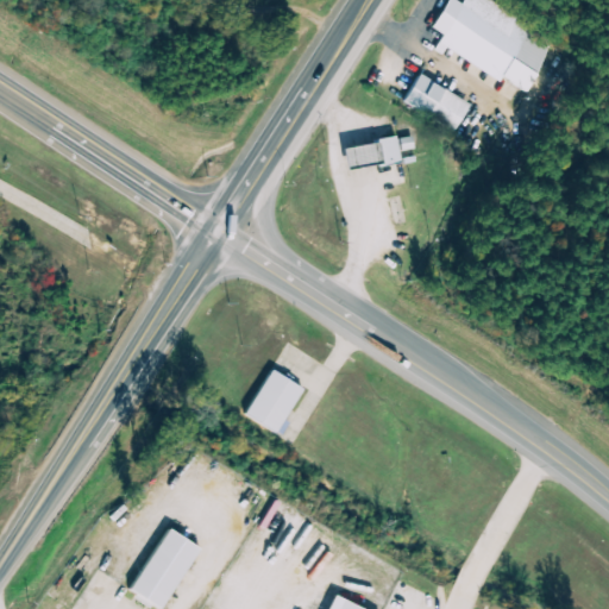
[(529,93),(563,35),(503,0),(470,0),(468,5),(458,0),(451,0),(434,29),(446,35),(440,45),(502,82),(504,79),(529,93)]
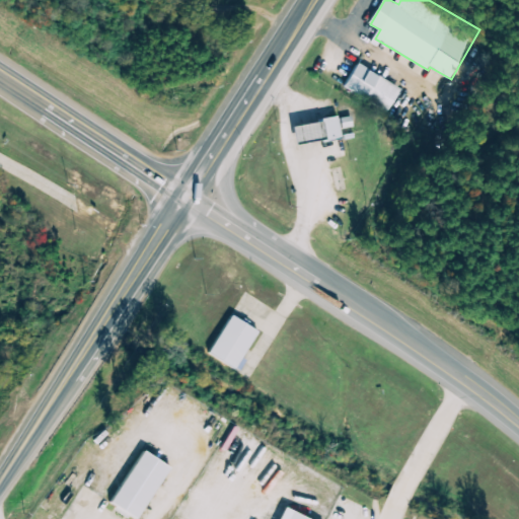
[(400,88),(357,64),(344,87),(388,112),(400,88)]
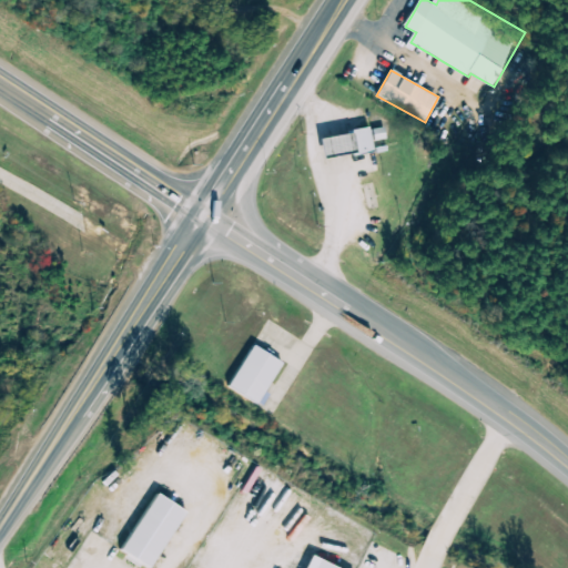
[(322,158),(374,152),(371,131),(320,137),(322,158)]
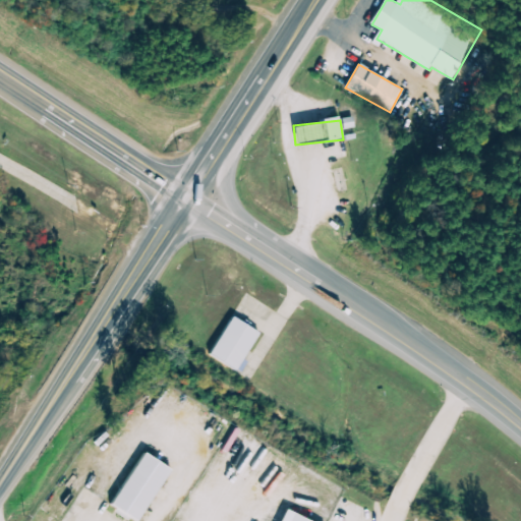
[(210,356),(240,373),(246,362),(243,361),(259,333),(231,317),(210,356)]
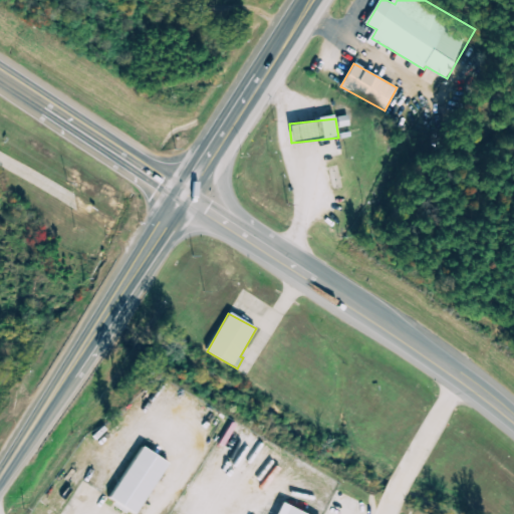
[(136,513),(168,463),(141,446),(108,498),(135,513),(136,513)]
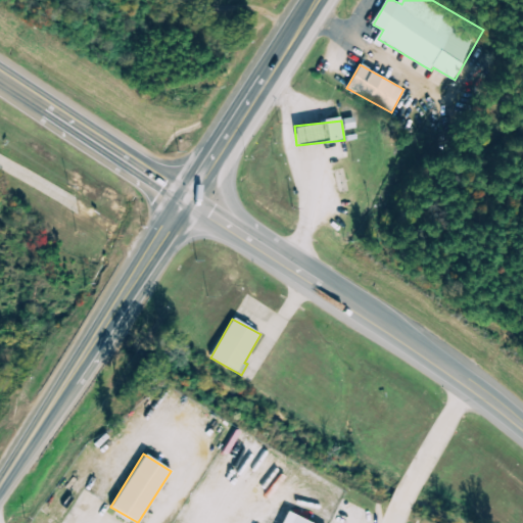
[(310,522),(286,512),(281,522),(310,522)]
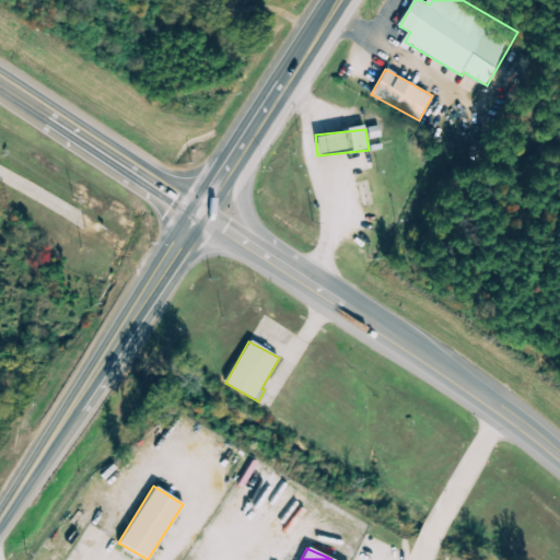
All buildings are outlined.
